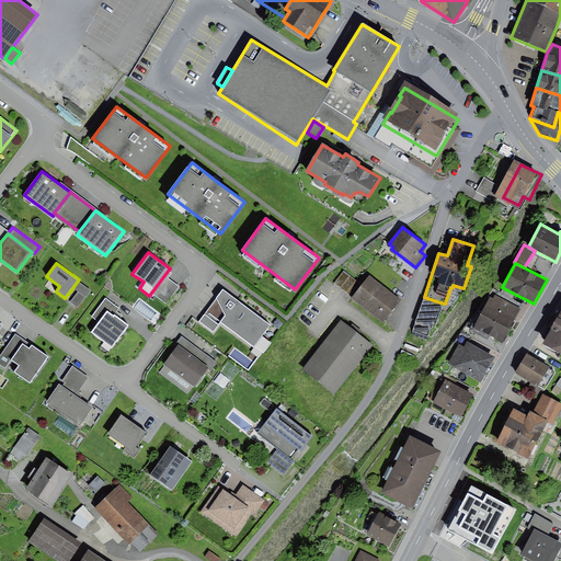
[(172,274),(168,271),(151,293),(167,305),(180,287),(168,278),(172,274)]
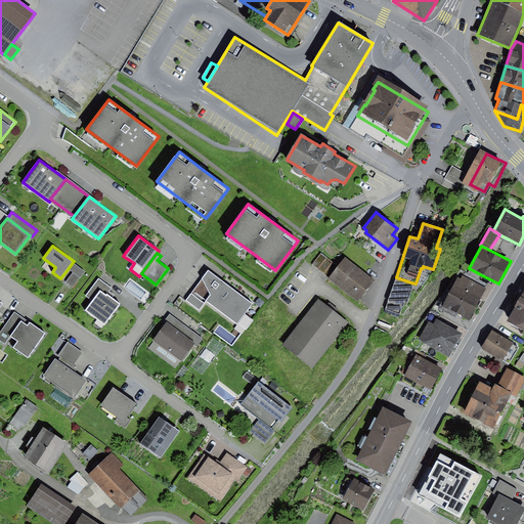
[(338,266),(321,254),(312,265),(330,277),(338,266)]
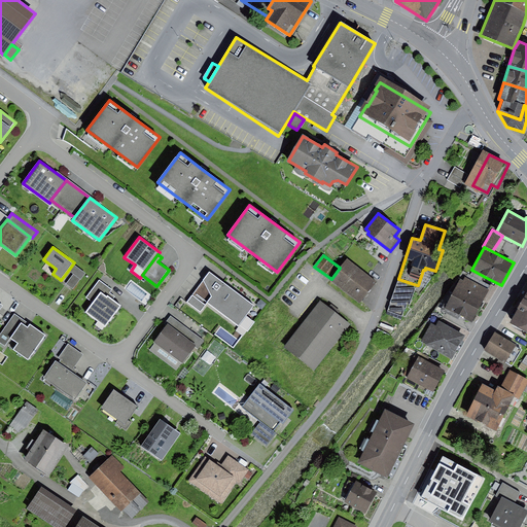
[(377,281),(347,258),(340,268),(331,279),(329,281),(359,304),(377,281)]
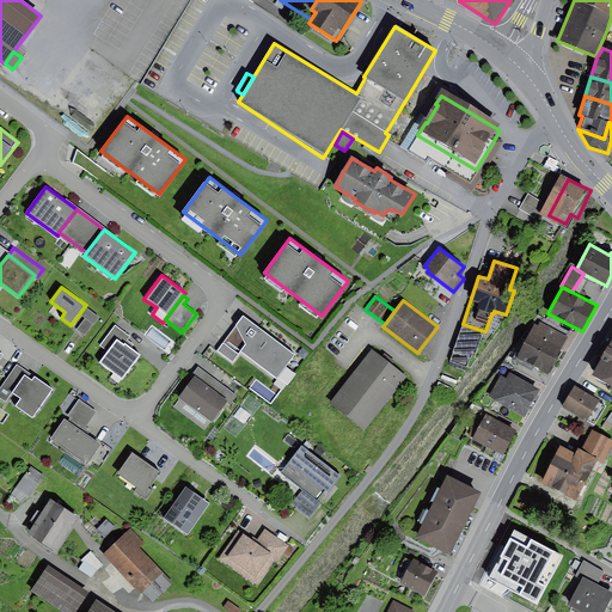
[(85,306),(79,314),(85,318),(93,325),(99,317),(85,306)]
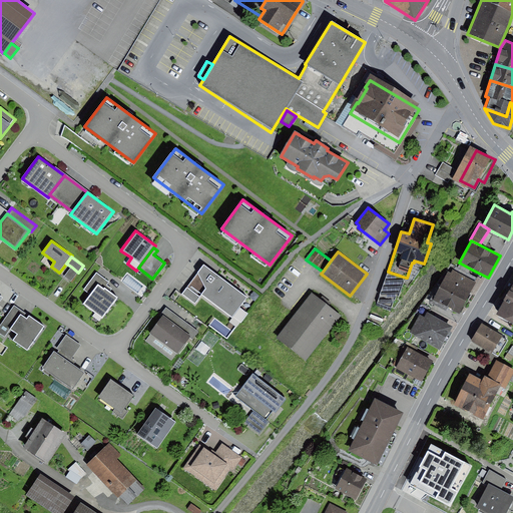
[(472,270),(461,264),(458,268),(470,274),(472,270)]
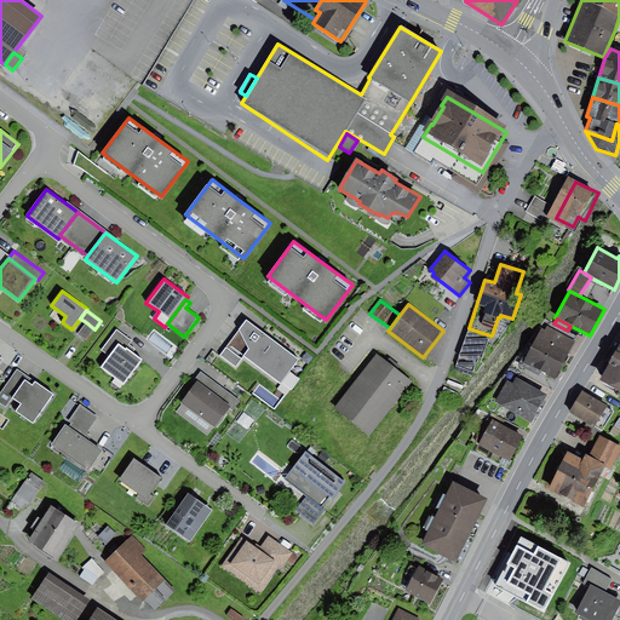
[(299,360),(246,320),(225,346),(242,360),(245,356),(281,383),(290,372),(299,360)]
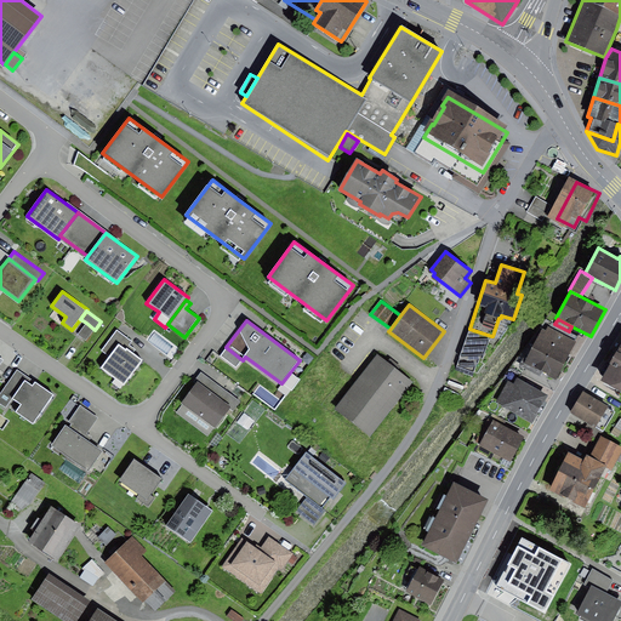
[(543,330),(533,349),(564,366),(580,337),(569,331),(554,324),(551,322),(546,331),(543,330)]
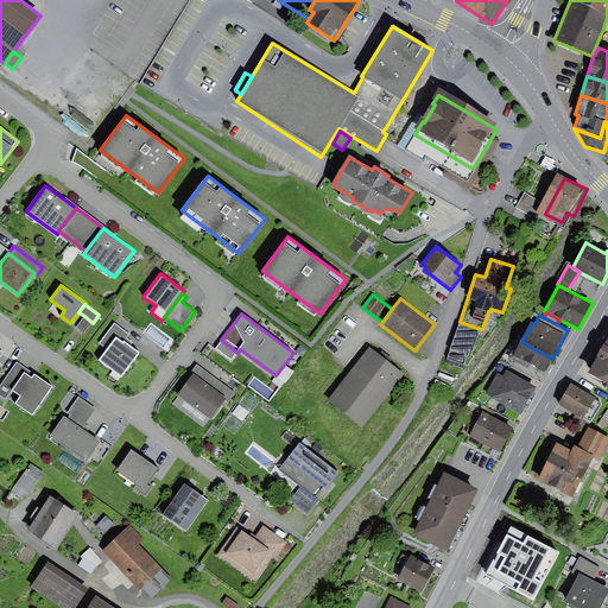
[(84,316),(76,328),(84,334),(93,323),(84,316)]
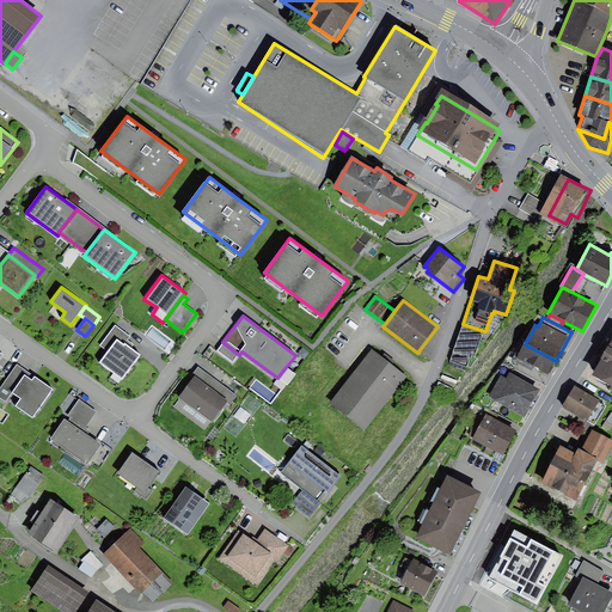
[(484,331),(463,324),(453,353),(470,359),(473,352),(476,353),(484,331)]
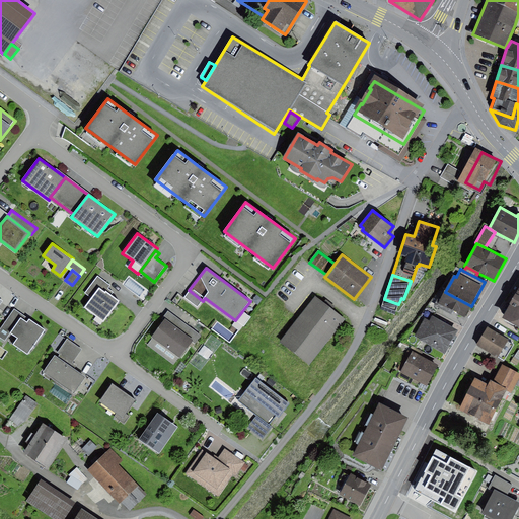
[(110,286),(98,276),(85,293),(91,298),(84,308),(104,322),(120,301),(112,295),(114,292),(108,288),(110,286)]
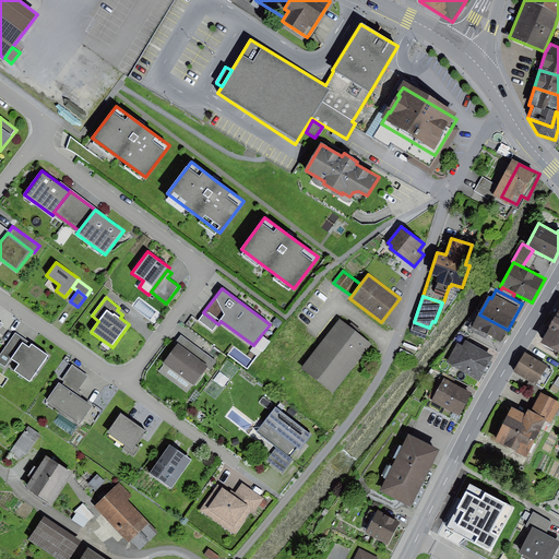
[(558,310),(542,342),(558,352),(558,310)]
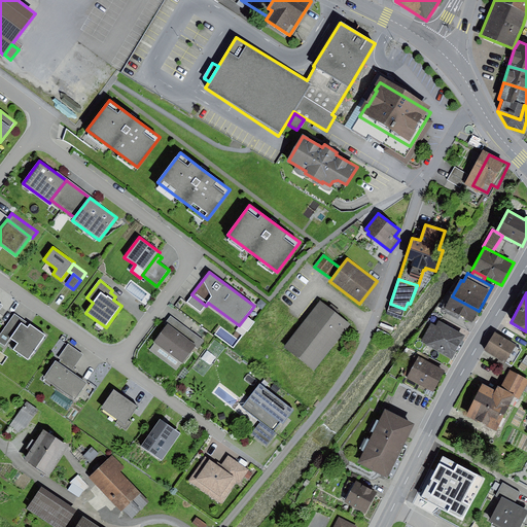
[(191,294),(186,302),(201,313),(206,306),(191,294)]
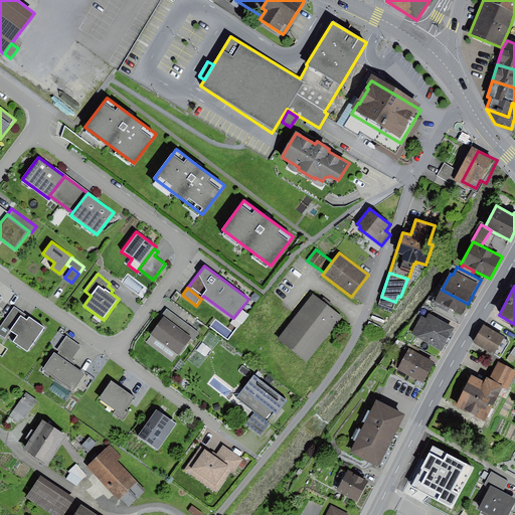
[(434,298),(432,303),(449,312),(451,309),(462,315),(468,304),(442,290),(438,299),(434,298)]
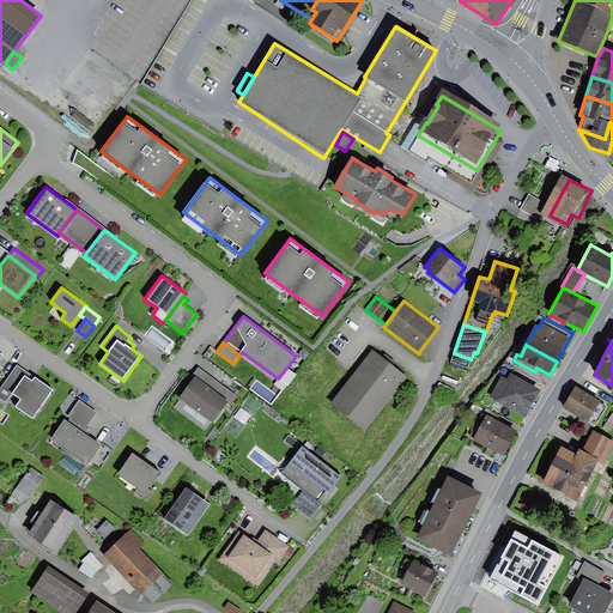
[(407,378),(371,351),(329,404),(365,431),(407,378)]
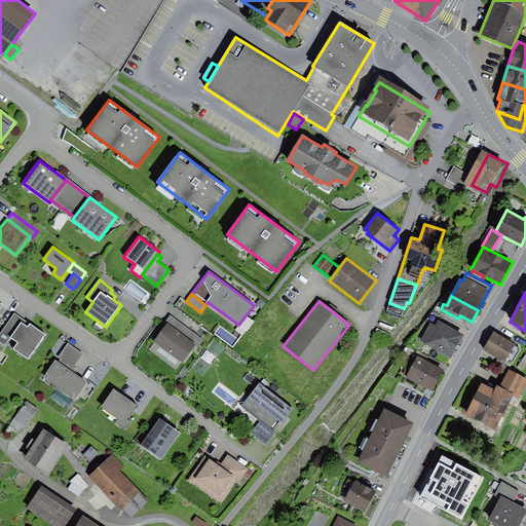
[(389,303),(386,311),(402,316),(404,308),(389,303)]
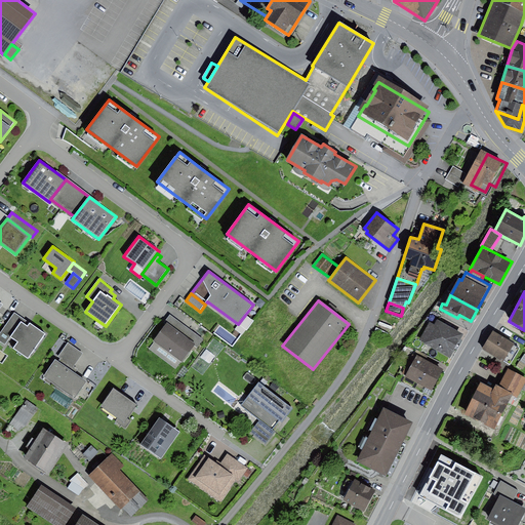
[(28,326),(30,323),(14,313),(0,333),(0,340),(5,345),(10,337),(21,322),(28,326)]
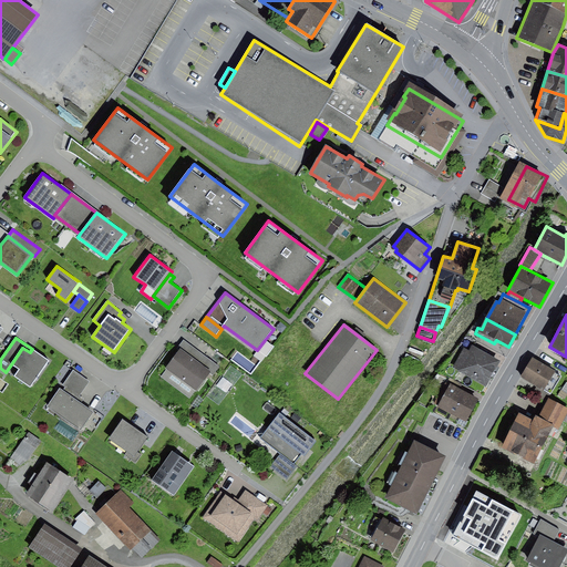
[(178,348),(181,349),(212,371),(215,374),(220,367),(184,340),(178,348)]
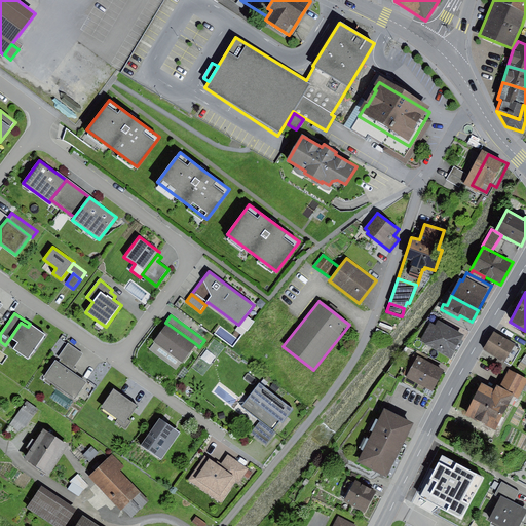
[(254,321),(246,315),(238,325),(247,331),(254,321)]
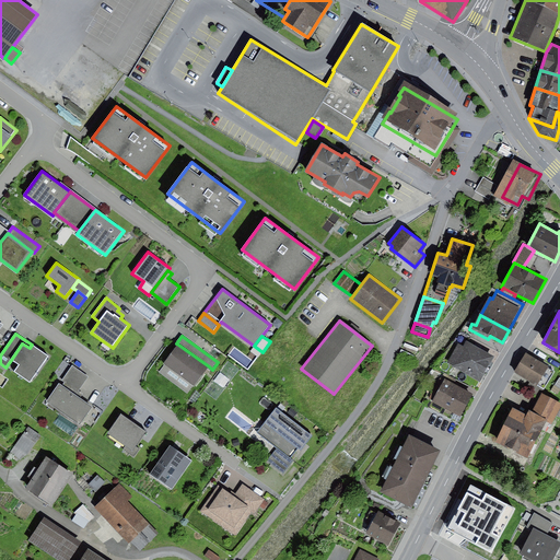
[(494,357),(467,342),(464,347),(458,343),(448,363),(453,365),(453,366),(480,382),(494,357)]
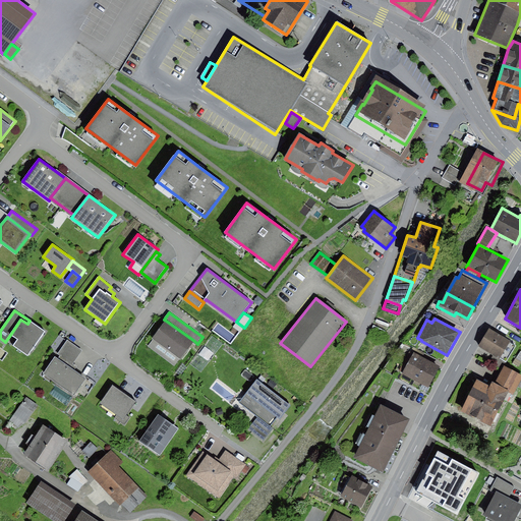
[(27,324),(20,320),(10,335),(17,340),(13,346),(27,355),(45,332),(30,321),(27,324)]
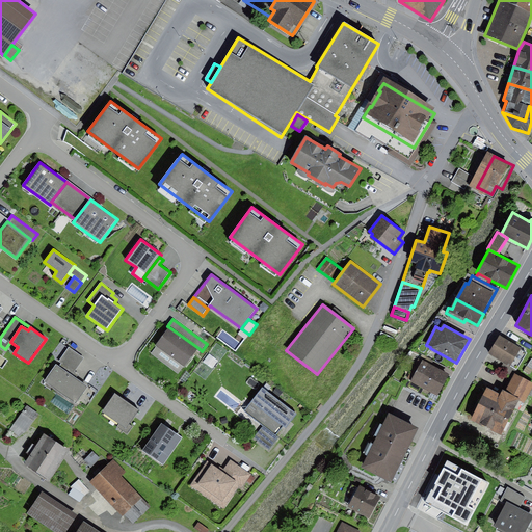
[(198,348),(169,327),(156,345),(157,346),(184,366),(184,367),(198,348)]
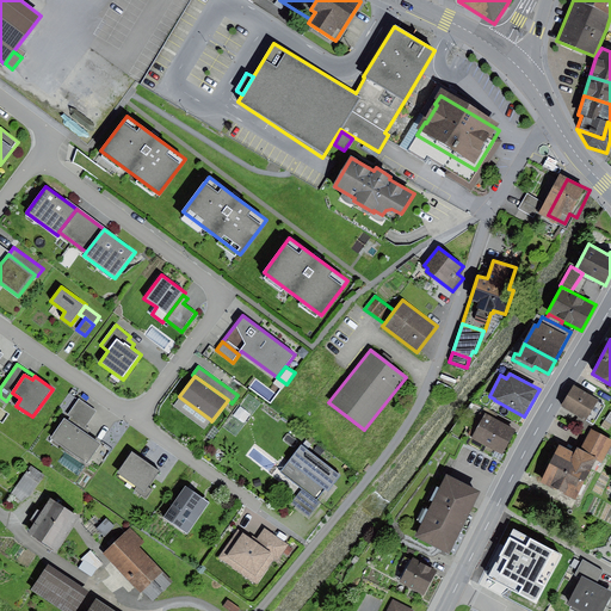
[(599,400),(574,386),(562,406),(594,424),(604,406),(598,402),(599,400)]
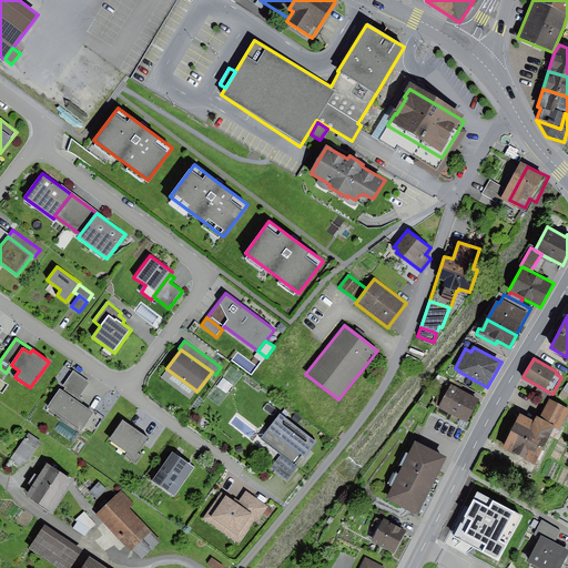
[(196,391),(168,369),(161,377),(190,399),(196,391)]
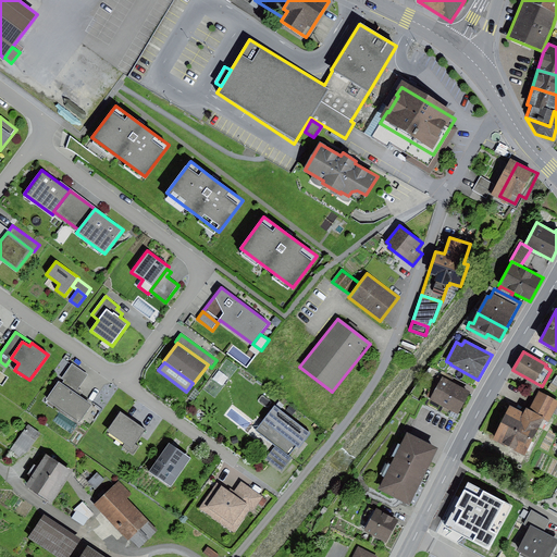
[(88,375),(72,363),(62,379),(64,381),(62,384),(59,382),(46,399),(79,423),(93,405),(81,396),(83,392),(78,390),(88,375)]
